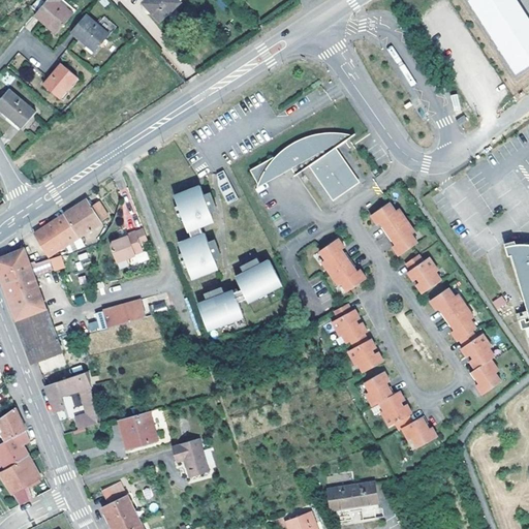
[(45,0),(36,11),(50,23),(49,24),(48,26),(56,33),(72,13),(58,1),(58,0),(45,0)]
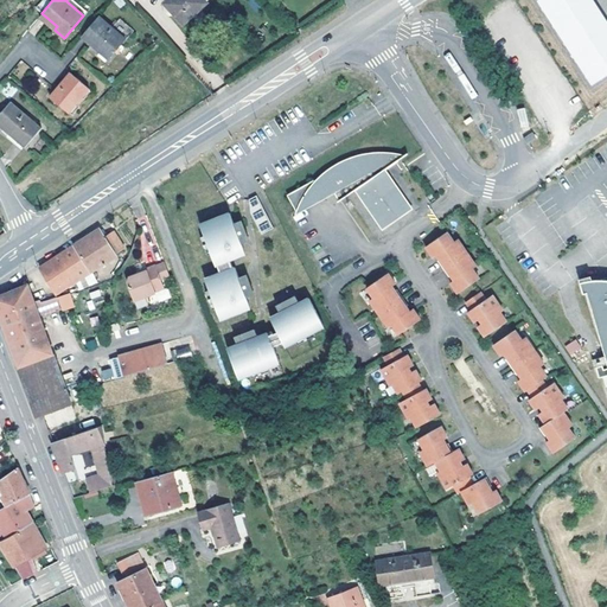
[(72,0),(66,0),(66,1),(83,16),(87,12),(72,0)]
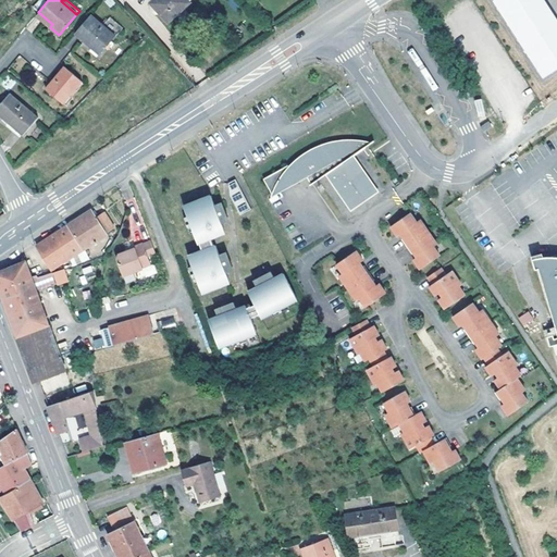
[(153,0),(151,2),(168,21),(175,14),(183,22),(189,15),(183,8),(188,2),(186,0),(153,0)]
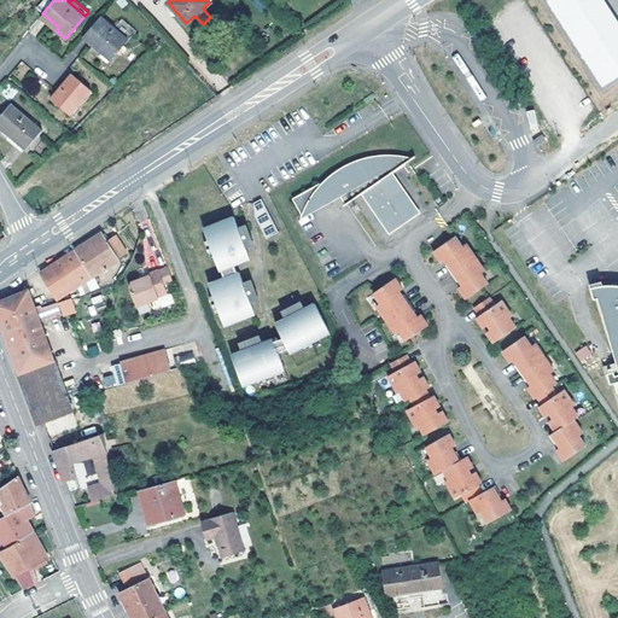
[(617,76),(617,22),(604,0),(547,0),(602,87),(617,76)]
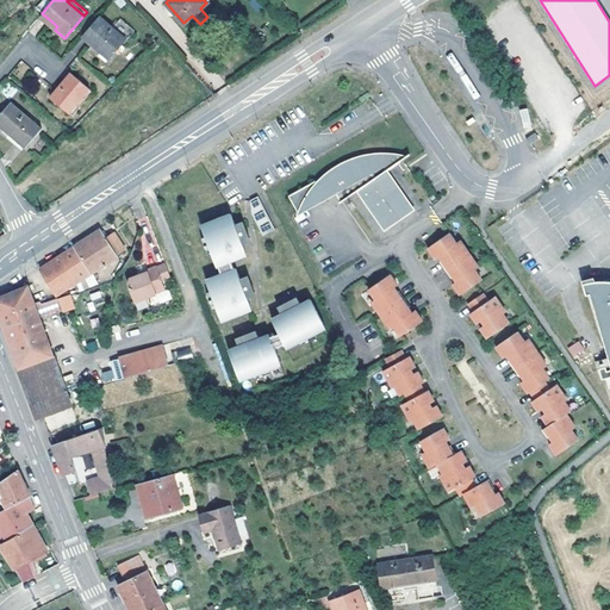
[(42,13),(39,17),(55,30),(56,27),(57,26),(42,13)]
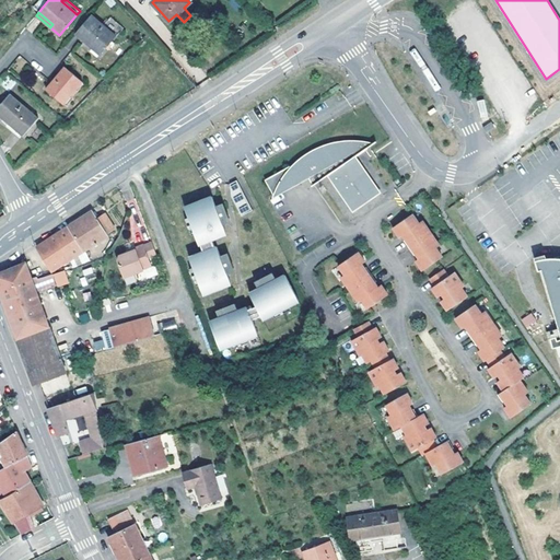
[(91,14),(76,33),(101,53),(116,35),(91,14)]
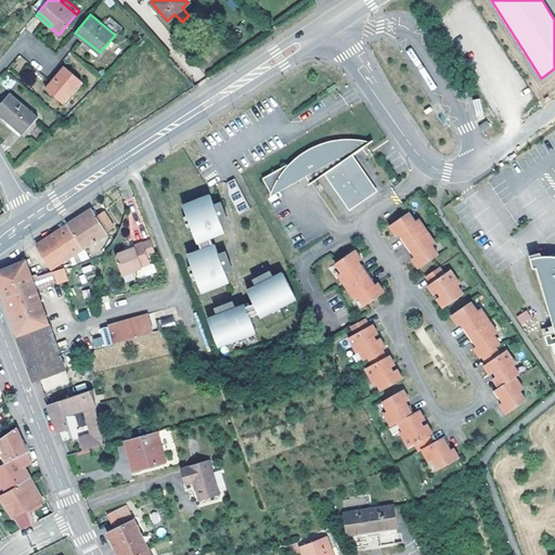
[(80,80),(64,66),(47,88),(52,93),(63,102),(80,80)]
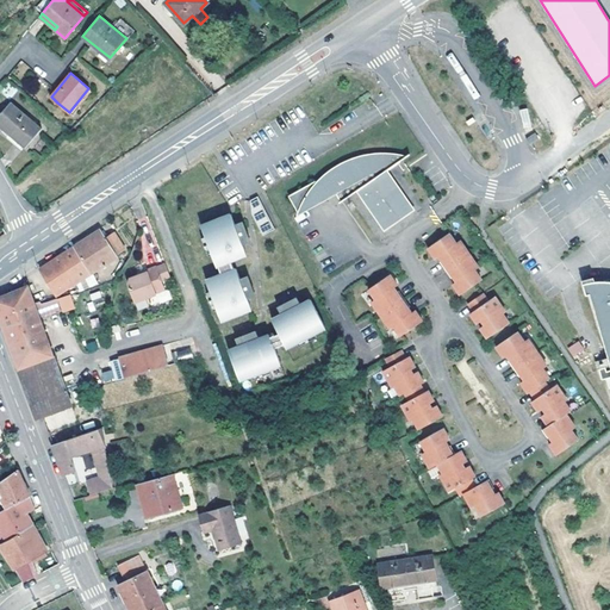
[(10,103),(0,113),(0,124),(25,147),(41,129),(10,103)]
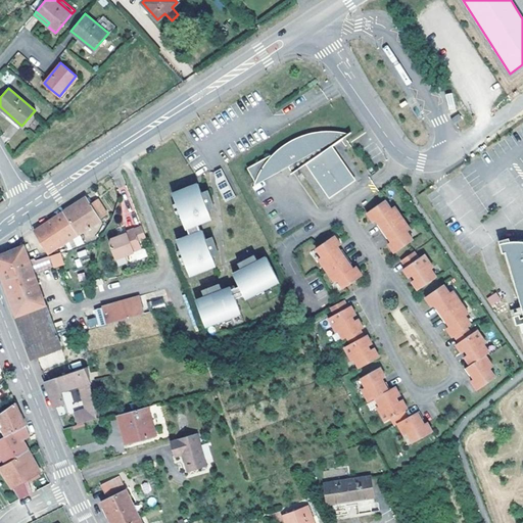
[(452,119),(454,123),(462,117),(459,113),(452,119)]
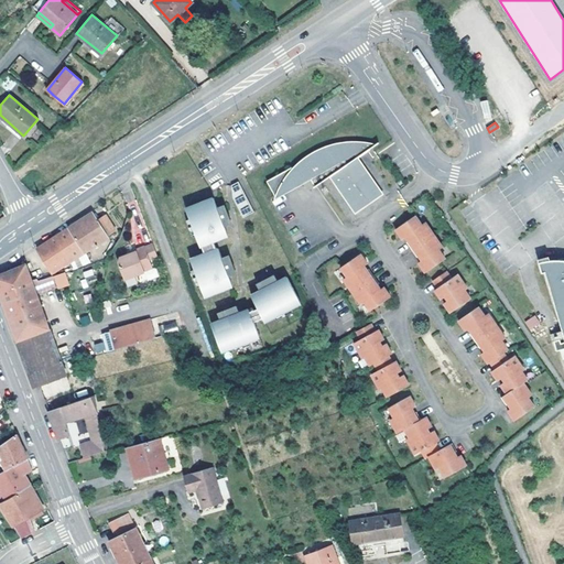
[(357,209),(380,194),(355,158),(375,143),(362,141),(351,141),(340,142),(329,145),(318,150),(308,155),(299,162),(306,172),(304,173),(308,179),(324,169),(329,176),(342,194),(345,192),(357,209)]
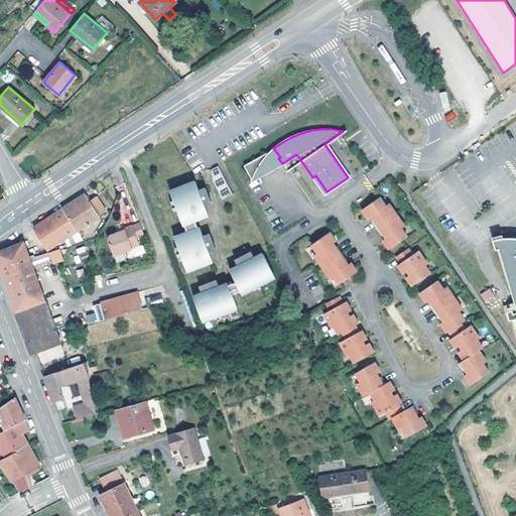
[(244,164),(252,179),(275,166),(267,151),(244,164)]
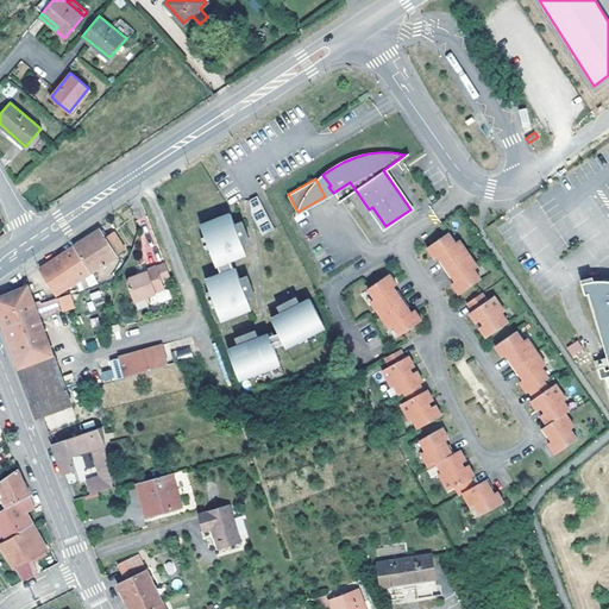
[(333,193),(339,201),(356,190),(350,182),(333,193)]
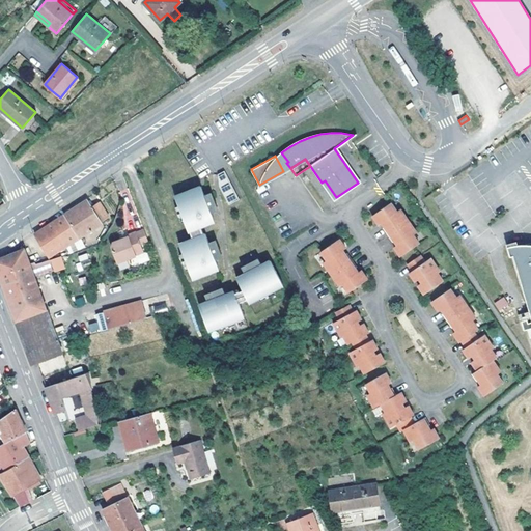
[(224,170),(218,173),(220,186),(229,204),(239,199),(224,170)]
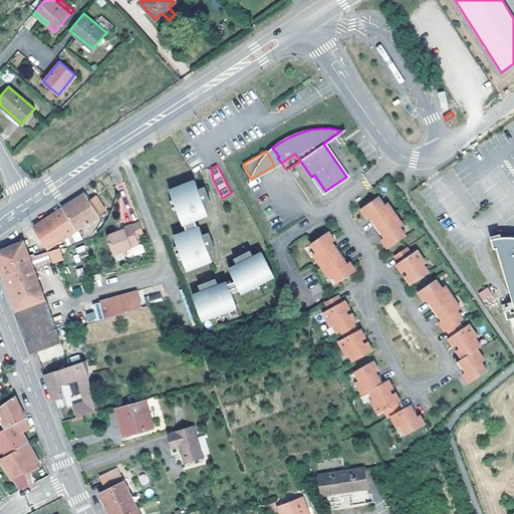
[(195,179),(170,188),(184,226),(185,226),(187,229),(174,234),(188,271),(213,262),(209,252),(203,235),(199,225),(197,226),(196,222),(209,217),(205,206),(199,189),(195,179)]
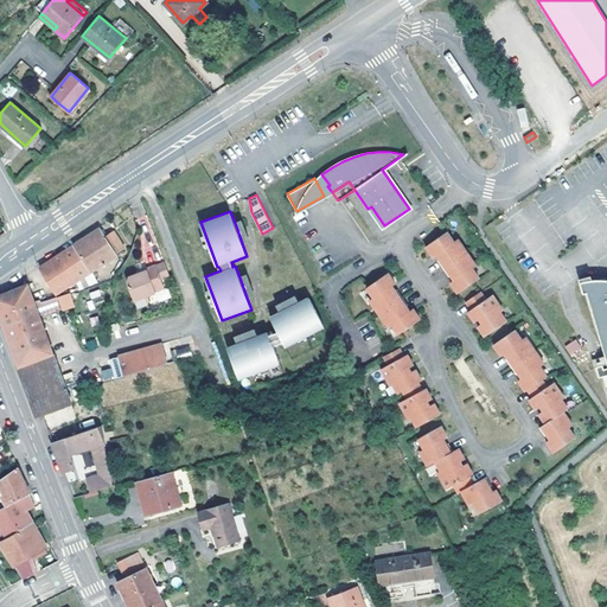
[(243,221),(235,223),(242,243),(250,241),(243,221)]
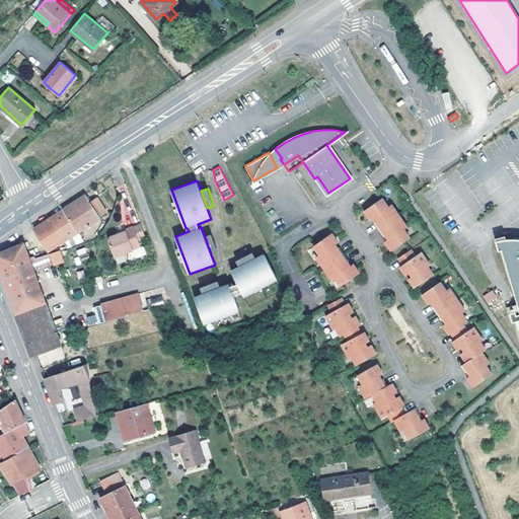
[(64,210),(78,232),(101,218),(100,216),(106,212),(97,198),(91,201),(87,196),(78,201),(64,210)]
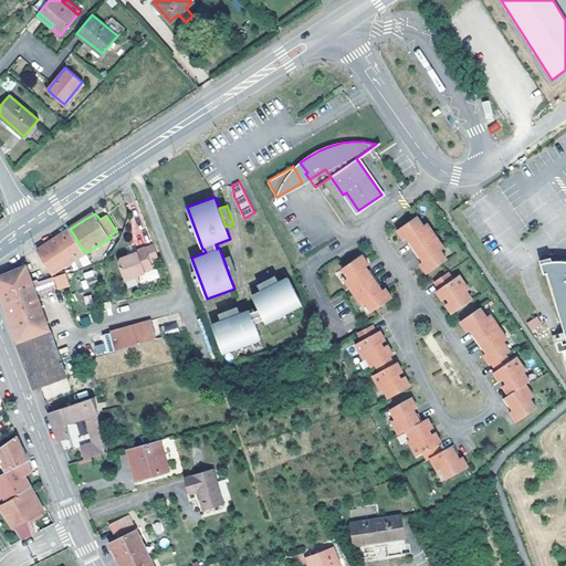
[(427,222),(422,224),(417,216),(397,229),(404,239),(407,237),(409,241),(408,242),(418,258),(419,257),(422,260),(419,262),(426,272),(446,259),(440,250),(443,247),(427,222)]
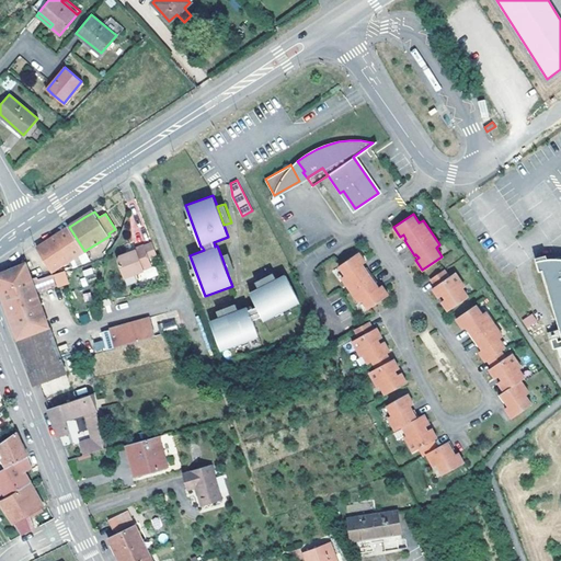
[(53,271),(84,251),(69,227),(57,235),(37,247),(53,271)]
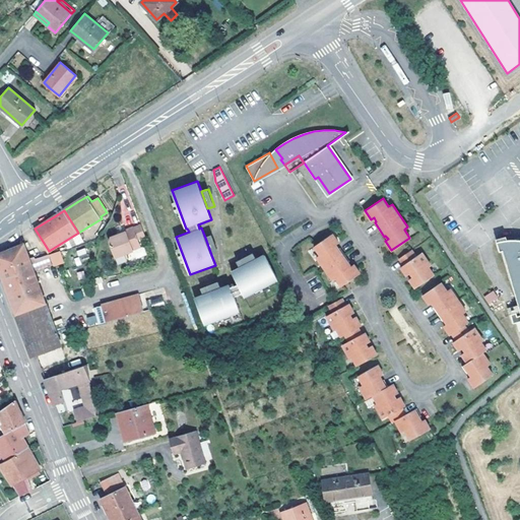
[(126,232),(118,235),(107,239),(113,256),(132,250),(132,247),(140,245),(138,238),(144,236),(140,223),(134,225),(125,229),(126,232)]
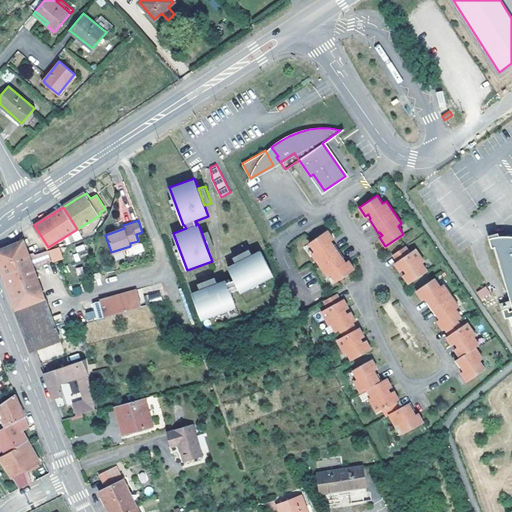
[(327,275),(330,272),(336,281),(354,268),(348,259),(345,261),(342,257),(344,256),(334,243),(333,244),(330,240),(333,238),(327,229),(309,241),(315,250),(311,252),(327,275)]
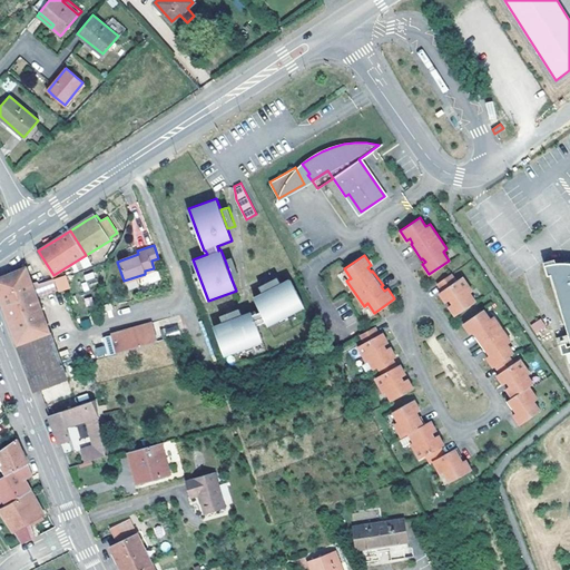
[(233,257),(225,261),(232,279),(239,276),(233,257)]
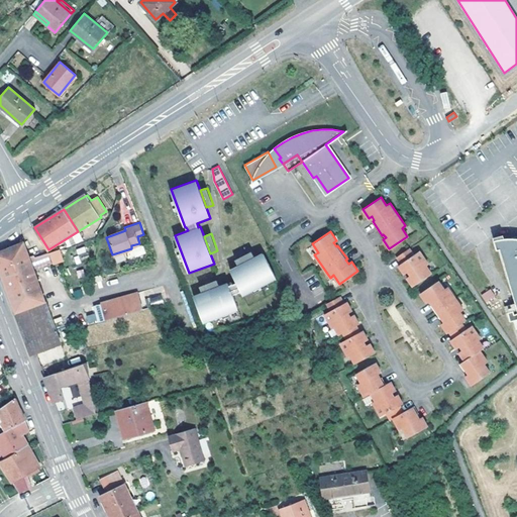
[(516,237),(511,237),(507,237),(500,238),(494,239),(496,249),(500,248),(514,302),(516,309),(516,310),(516,312),(513,314),(512,310),(507,312),(509,321),(516,318),(516,237)]
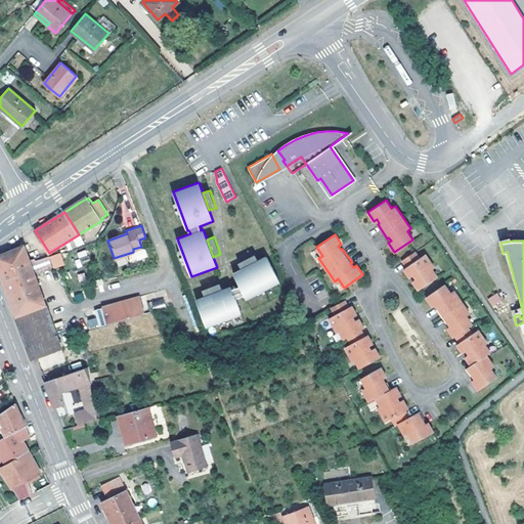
[(17,317),(46,306),(53,303),(45,286),(40,288),(30,260),(25,246),(0,255),(0,269),(6,288),(17,317)]
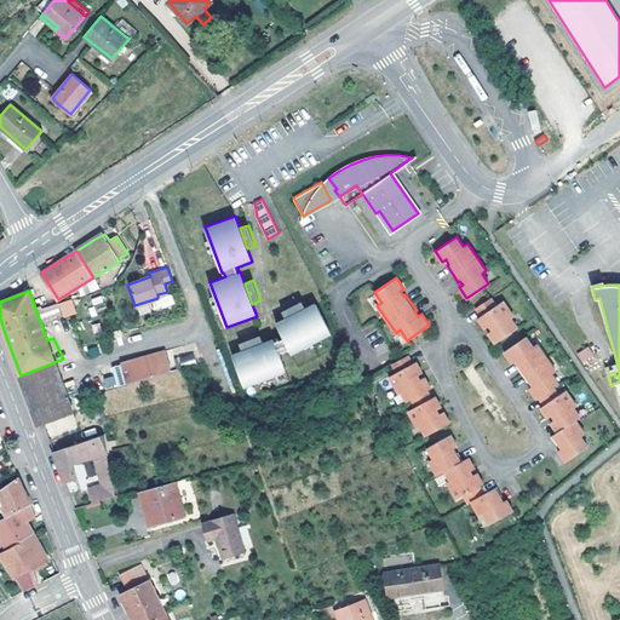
[(510,317),(514,316),(503,300),(495,305),(491,297),(475,308),(481,315),(477,317),(484,328),(488,326),(492,329),(487,332),(494,343),(517,327),(510,317)]
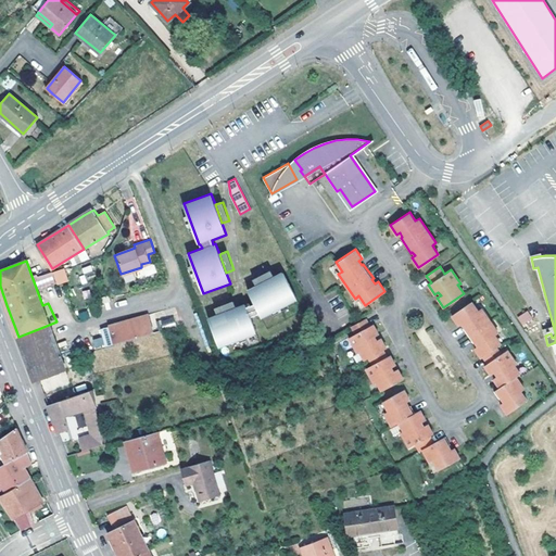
[(51,273),(42,275),(45,282),(55,278),(53,272),(51,273)]
